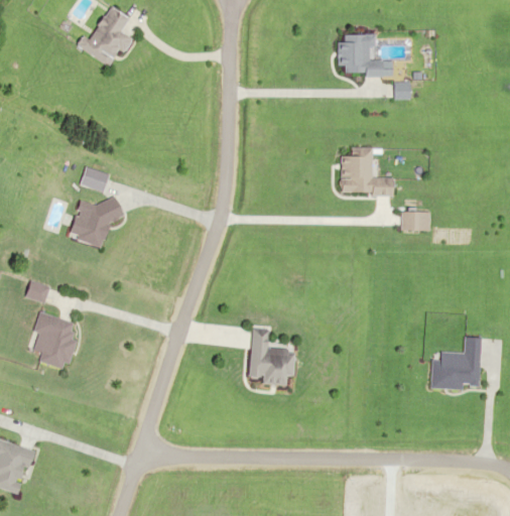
[(113,60),(120,48),(128,52),(136,37),(124,30),(131,18),(110,6),(87,46),(113,60)]
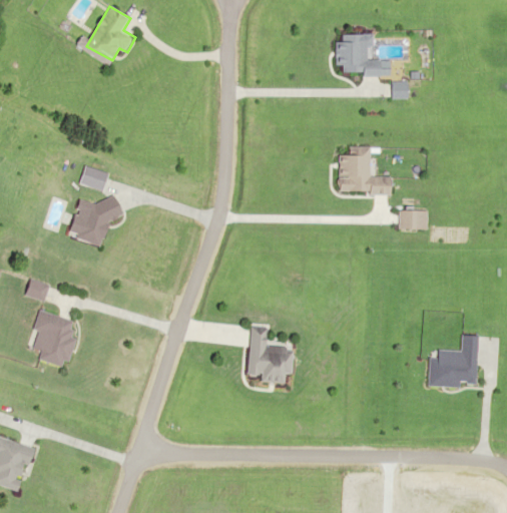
[(380,59),(368,59),(368,46),(373,46),(373,34),(337,34),(337,65),(343,65),(343,75),(380,74),(380,59)]
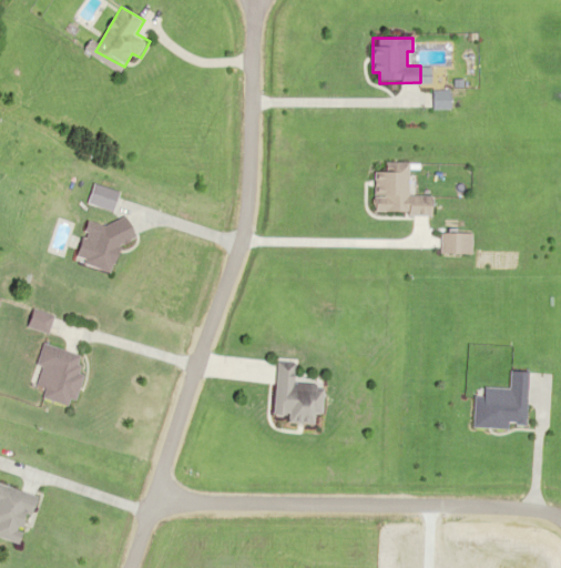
[(431,216),(431,195),(409,195),(409,162),(376,162),(375,215),(431,216)]
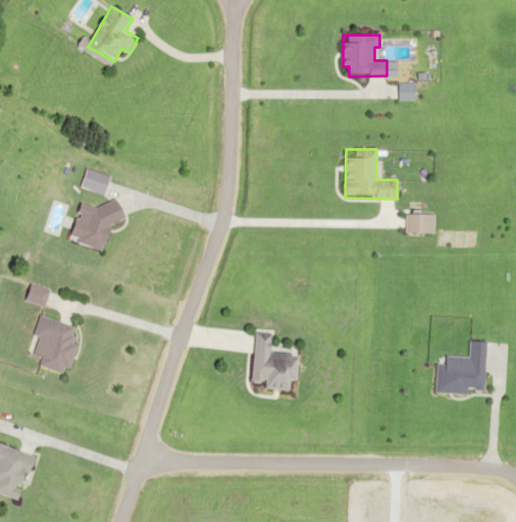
[(407,233),(428,233),(428,224),(432,224),(432,216),(407,216),(407,233)]
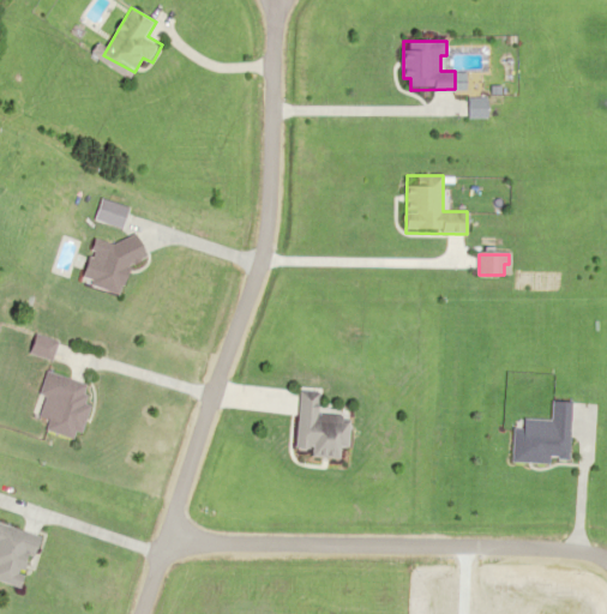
[(37,419),(49,421),(47,432),(80,441),(96,386),(49,373),(37,419)]
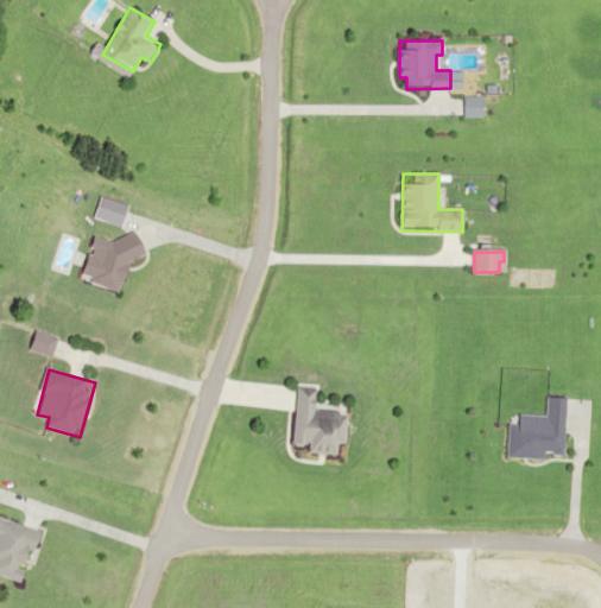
[(309,454),(339,455),(339,443),(346,444),(348,412),(316,410),(318,387),(298,386),(295,444),(310,445),(309,454)]
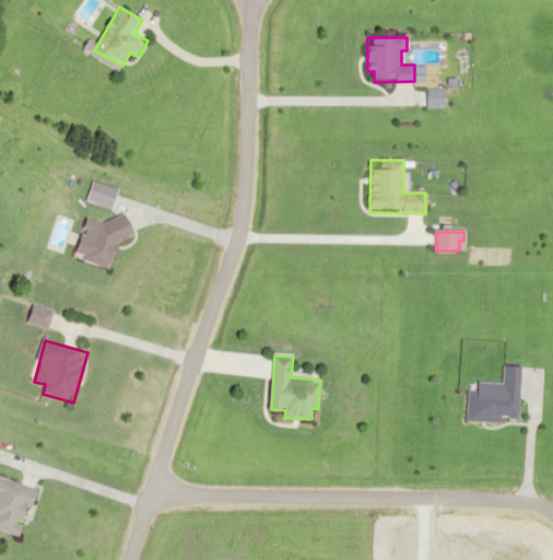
[(0,528),(20,535),(35,487),(0,476),(0,528)]
